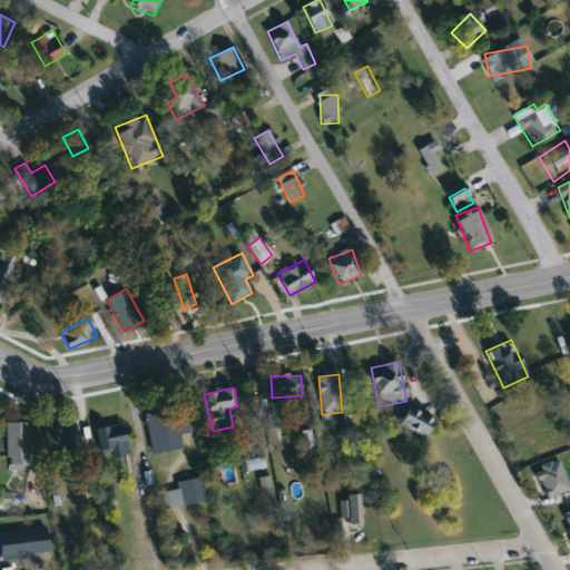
[(182,449),(150,453),(146,412),(190,406),(194,432),(180,434),(182,449)]
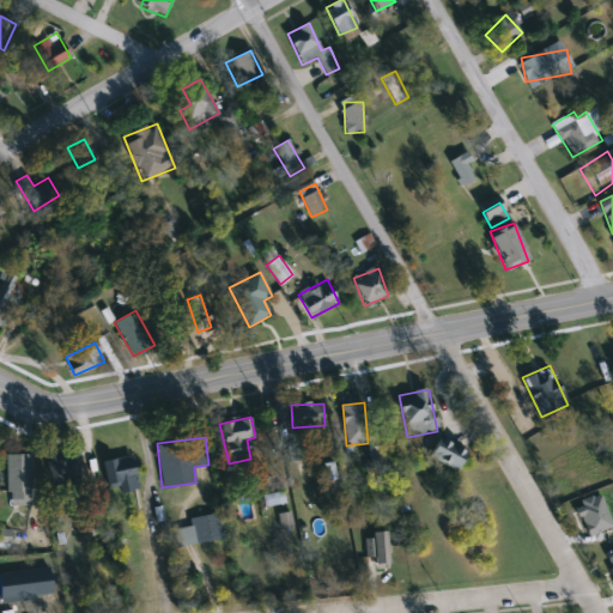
[(454,468),(431,454),(441,438),(463,453),(454,468)]
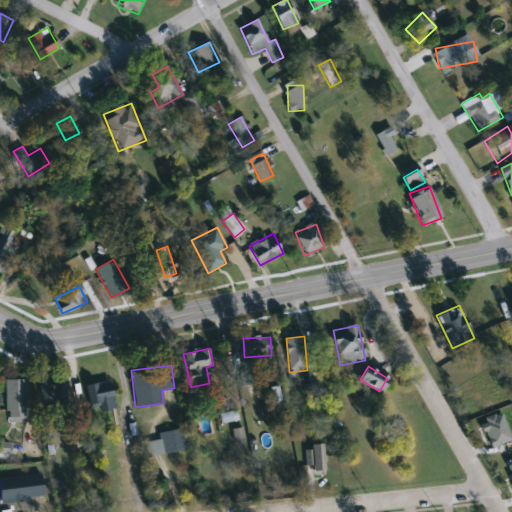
[(50,405),(43,384),(61,377),(68,398),(50,405)]
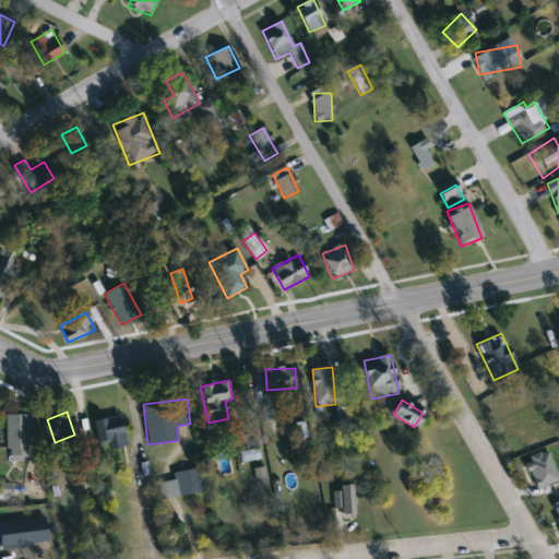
[(7,415),(28,415),(28,462),(7,462),(7,415)]
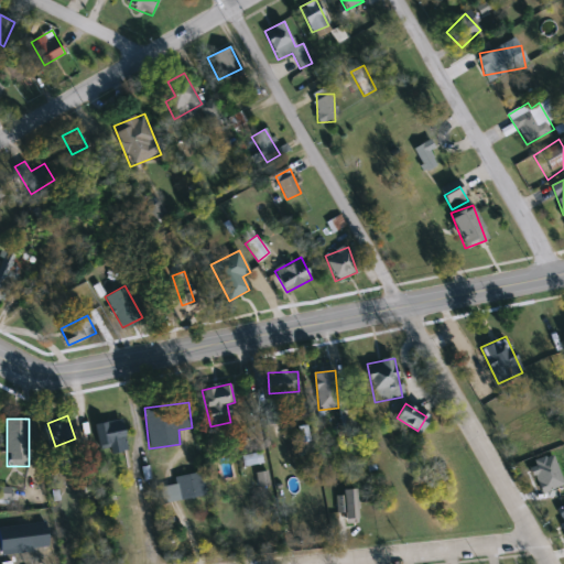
[(128,451),(109,454),(108,446),(99,448),(94,424),(121,420),(128,451)]
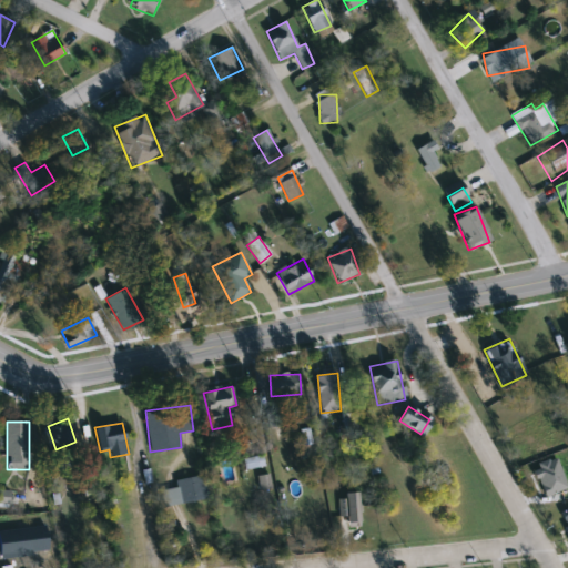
[(246,469),(244,460),(262,456),(264,465),(246,469)]
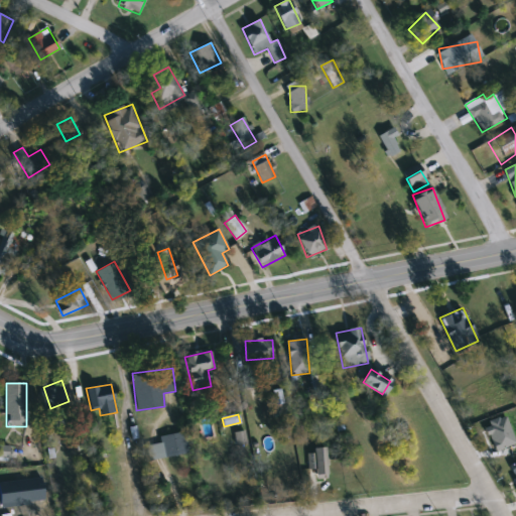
[(188,454),(161,458),(158,436),(185,432),(188,454)]
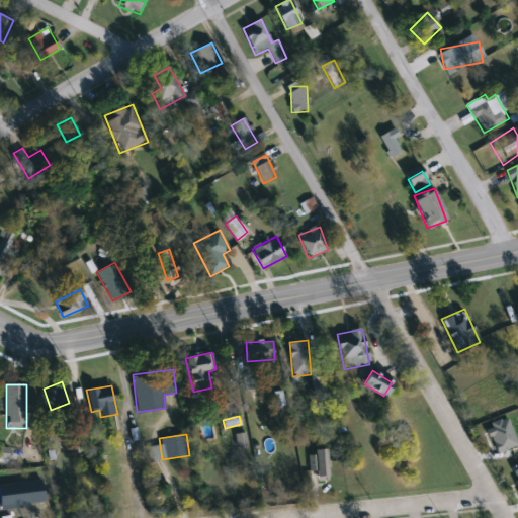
[(0,459),(0,448),(11,448),(11,459),(0,459)]
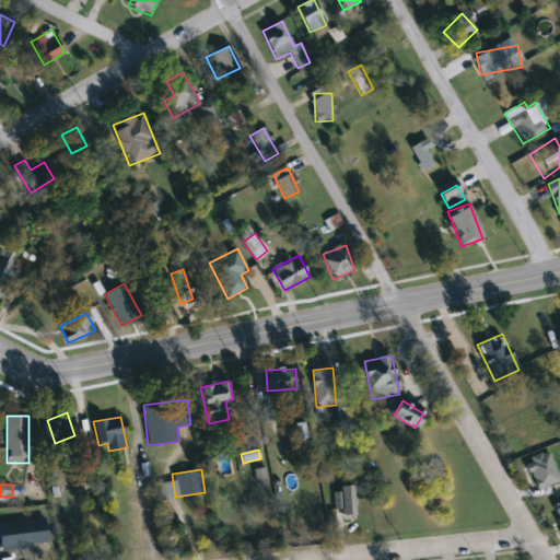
[(335,488),(354,488),(354,515),(343,515),(343,509),(335,509),(335,488)]
